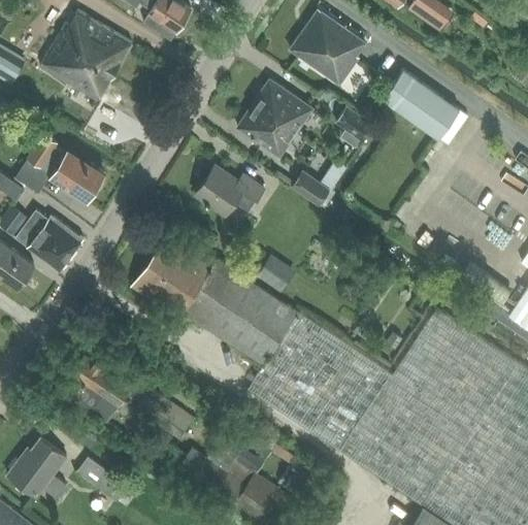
[(170,41),(191,10),(175,0),(121,0),(136,9),(139,5),(150,11),(142,23),(170,41)]
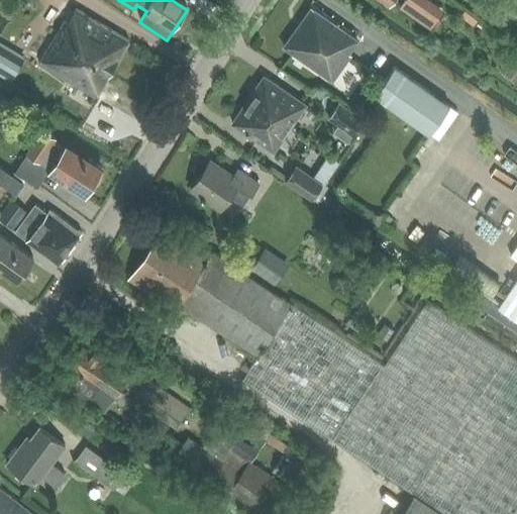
[(395,0),(377,0),(389,8),(395,0)]
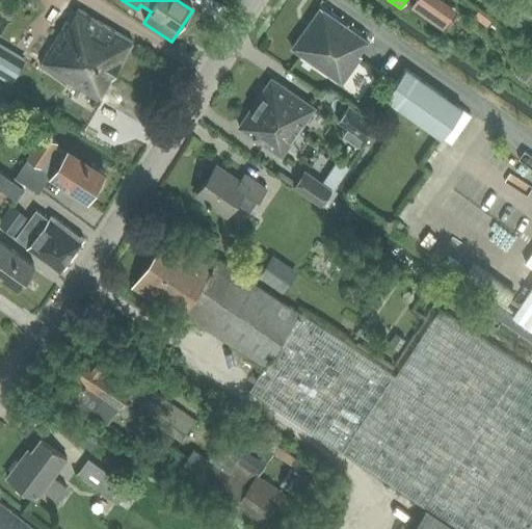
[(437,0),(417,0),(416,3),(409,12),(435,31),(442,23),(450,29),(457,18),(450,12),(452,9),(437,0)]
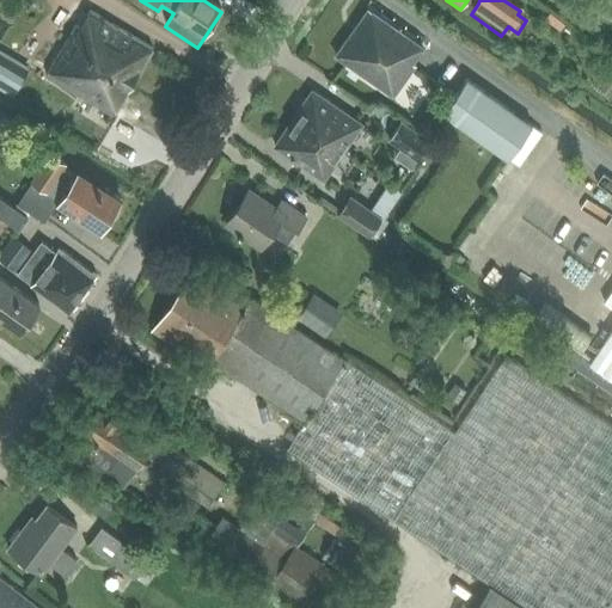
[(372,7),(335,59),(392,99),(418,63),(414,61),(426,45),(372,7)]
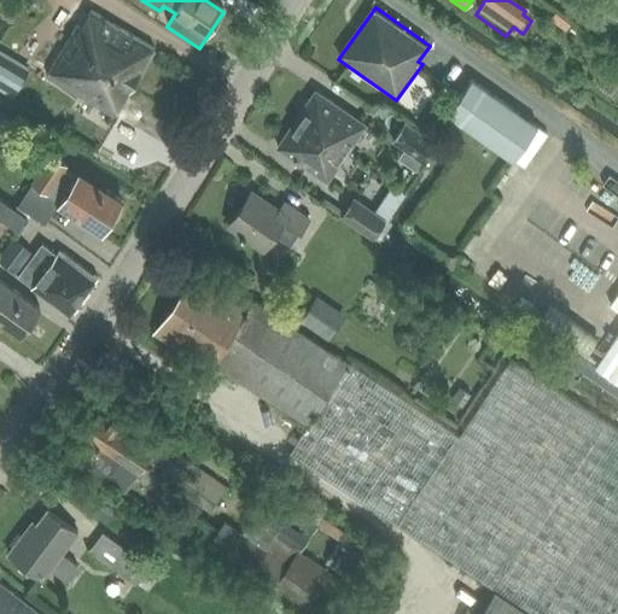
[(114,120),(153,52),(91,15),(80,31),(76,29),(46,80),(114,120)]
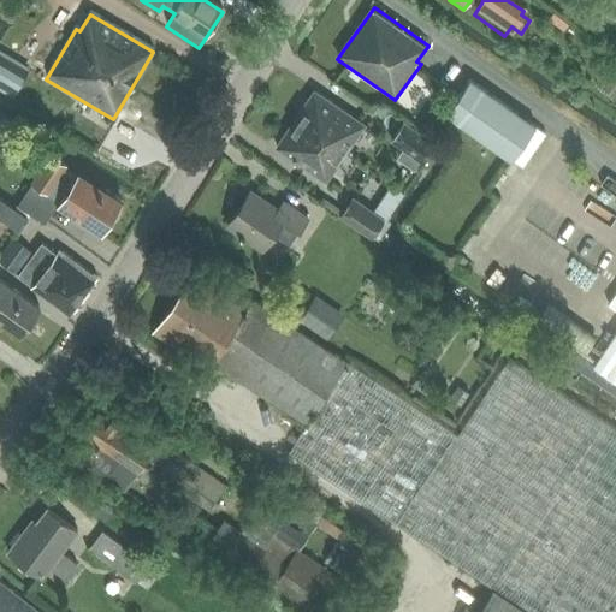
[(0,53),(0,90),(15,100),(31,71),(0,53)]
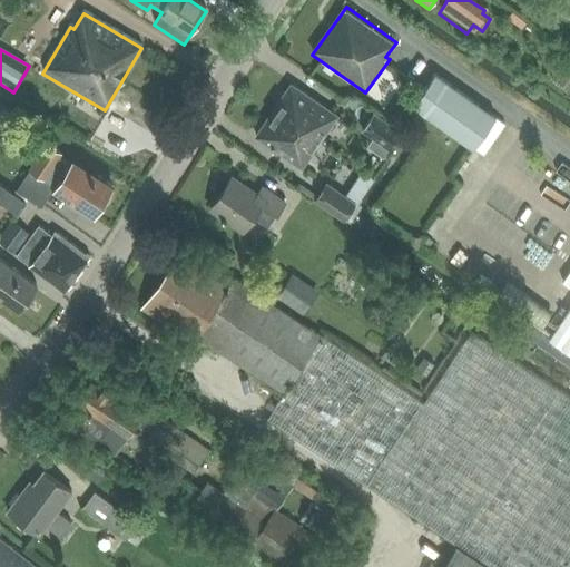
[(440,71),(413,108),(472,150),(499,113),(440,71)]
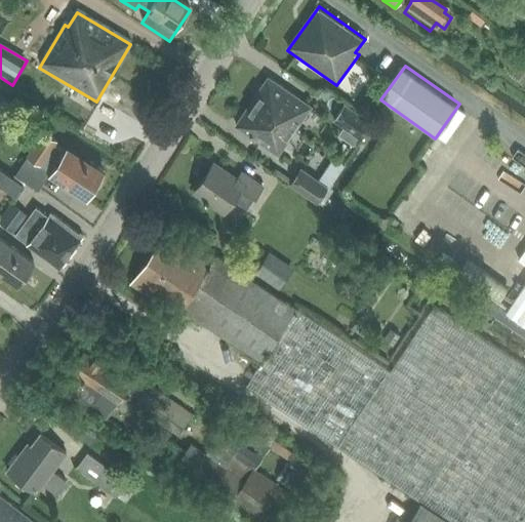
[(268,80),(251,104),(294,132),(310,109),(268,80)]
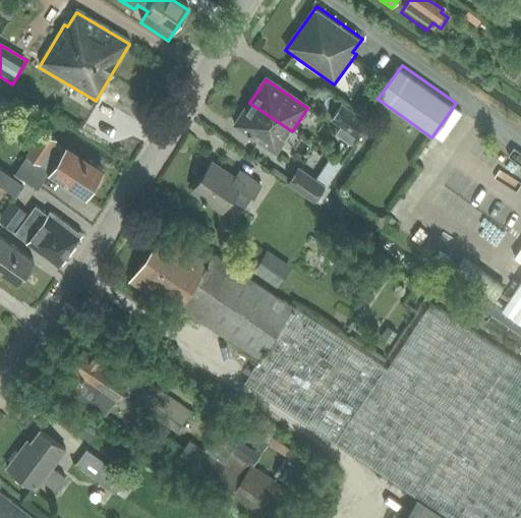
[(292,131),(249,103),(233,126),(276,156),(292,131)]
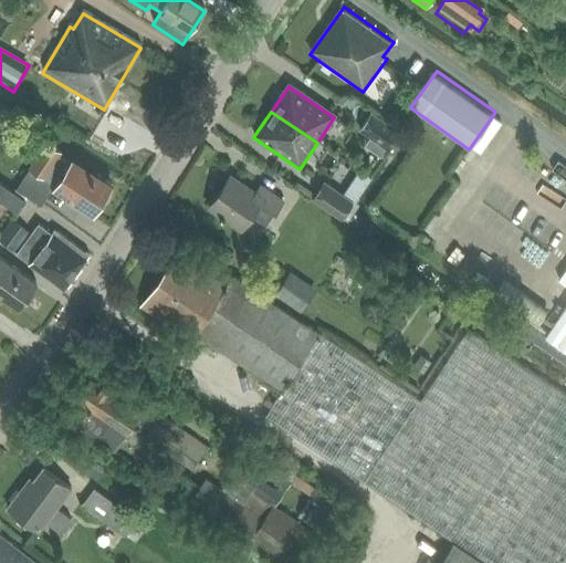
[(399,136),(373,117),(362,133),(388,152),(399,136)]
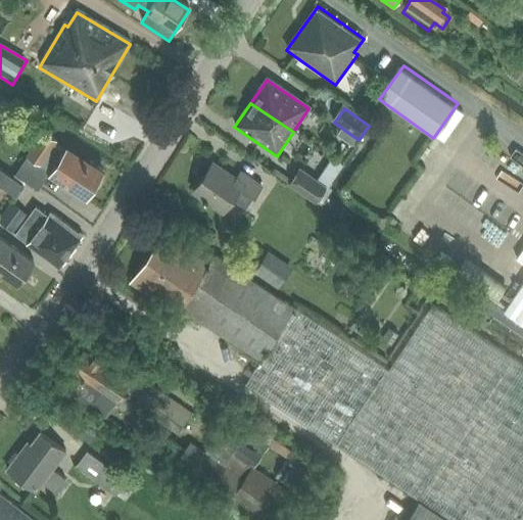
[(458,110),(434,137),(439,142),(463,115),(458,110)]
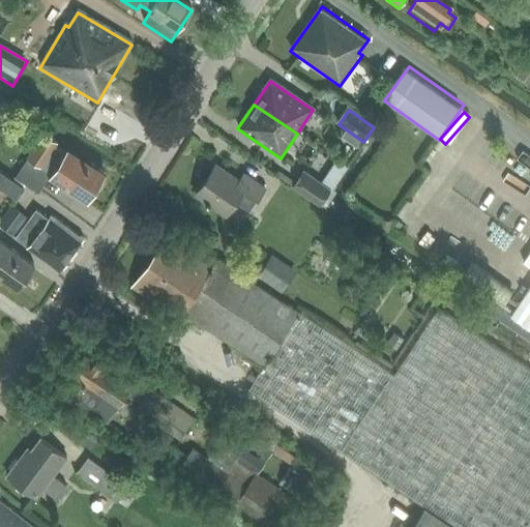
[(38,195),(50,175),(61,182),(59,186),(72,195),(75,192),(89,201),(104,179),(101,177),(104,174),(91,166),(88,169),(76,162),(54,147),(57,143),(43,135),(15,179),(38,195)]
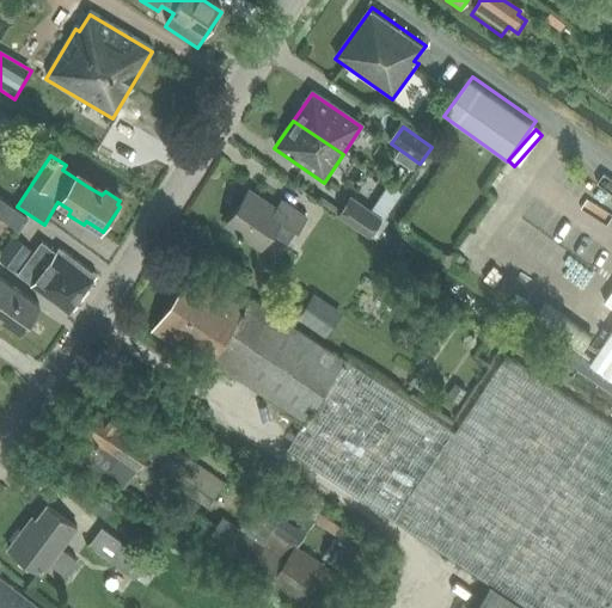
[(600,214),(610,197),(557,166),(548,183),(600,214)]
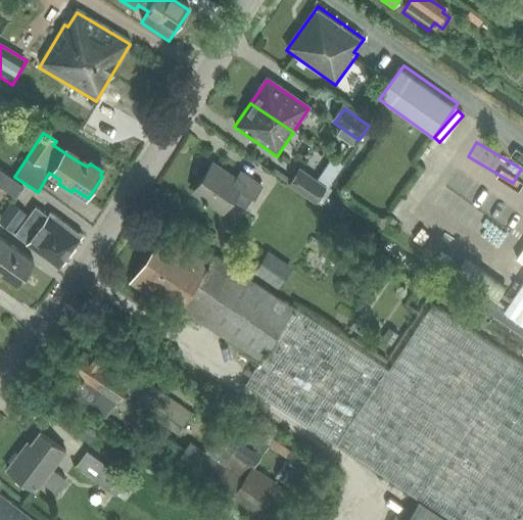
[(245,210),(260,188),(240,174),(236,181),(212,164),(192,193),(223,215),(232,201),(245,210)]
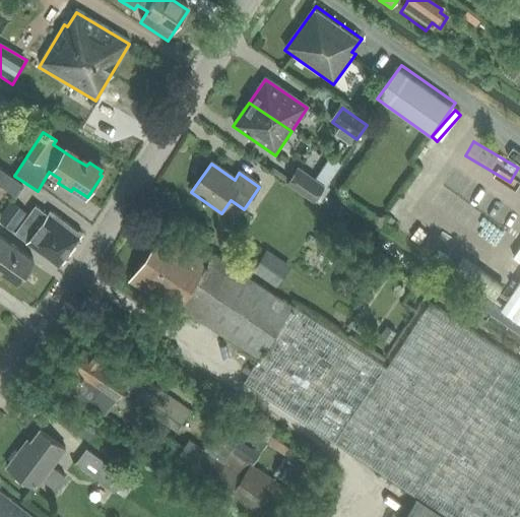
[(0,186),(16,198),(23,188),(0,170),(0,186)]
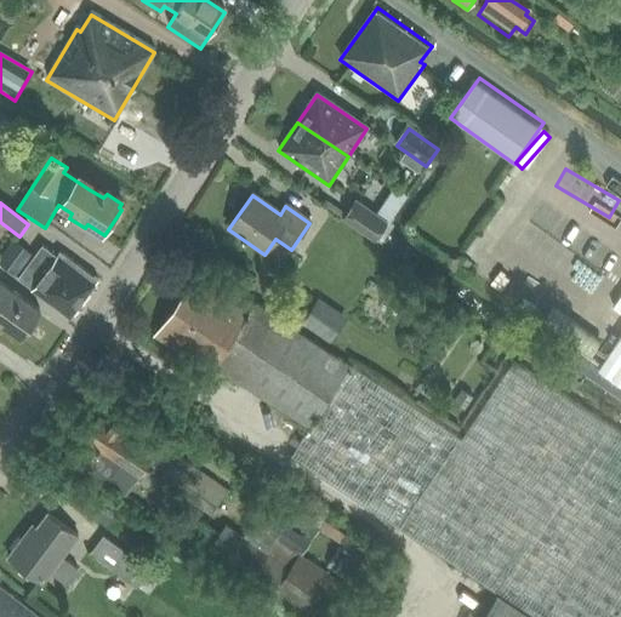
[(376,243),(387,226),(355,204),(343,221),(376,243)]
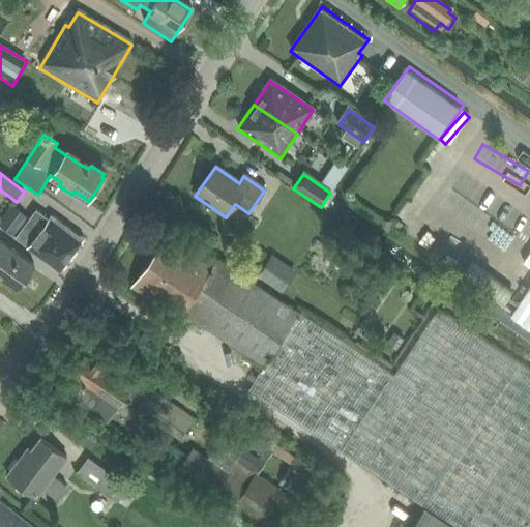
[(0,229),(11,238),(26,220),(10,208),(0,221),(0,229)]
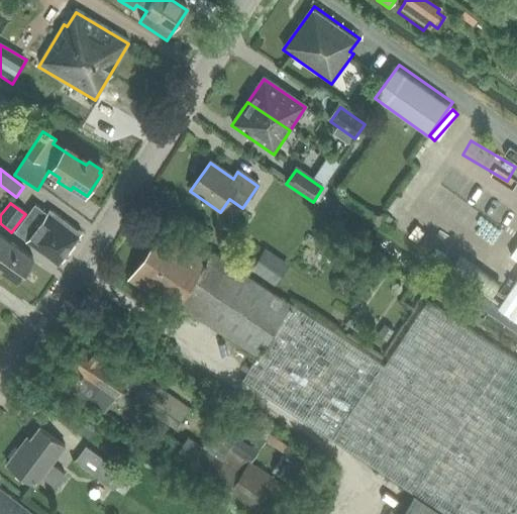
[(34,206),(27,216),(14,233),(58,266),(81,235),(49,211),(46,215),(34,206)]
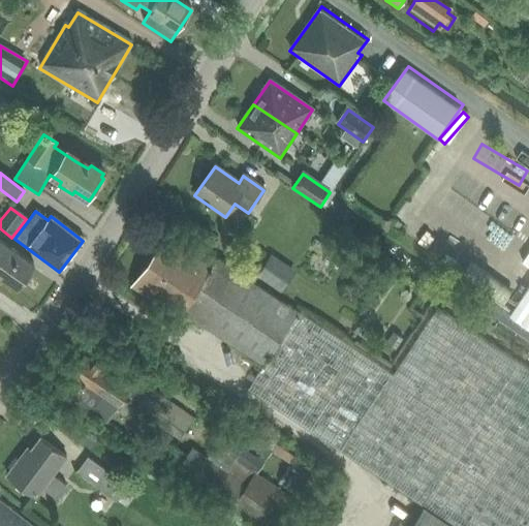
[(252,270),(244,264),(235,258),(227,269),(216,261),(211,269),(165,238),(131,288),(178,319),(183,313),(262,367),(297,315),(245,280),(252,270)]
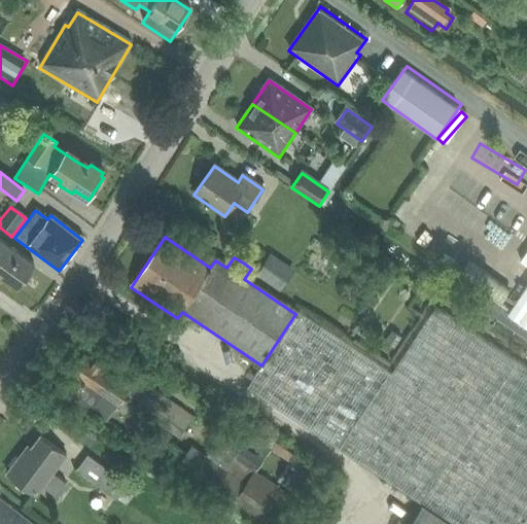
[(0,277),(16,289),(33,266),(0,242),(0,277)]
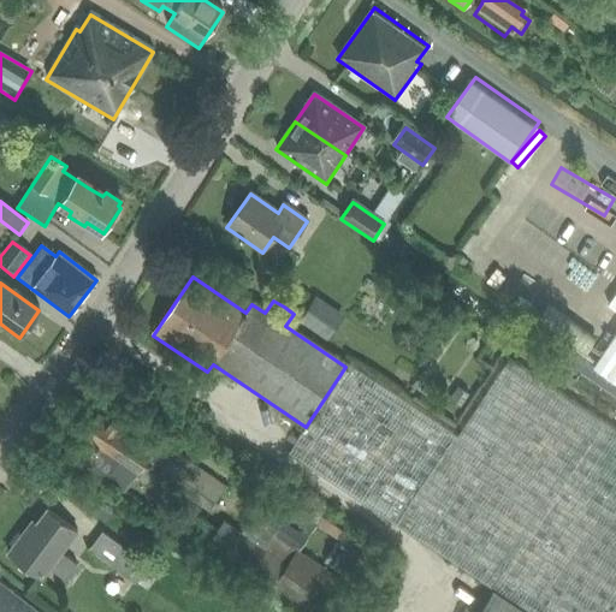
[(297,325),(326,344),(342,321),(314,301),(297,325)]
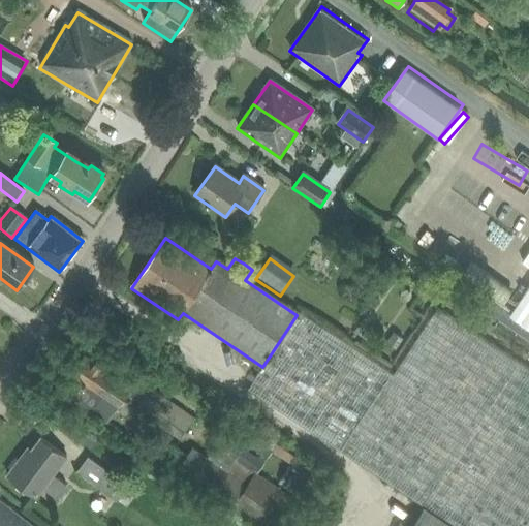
[(528,289),(509,317),(528,331),(528,289)]
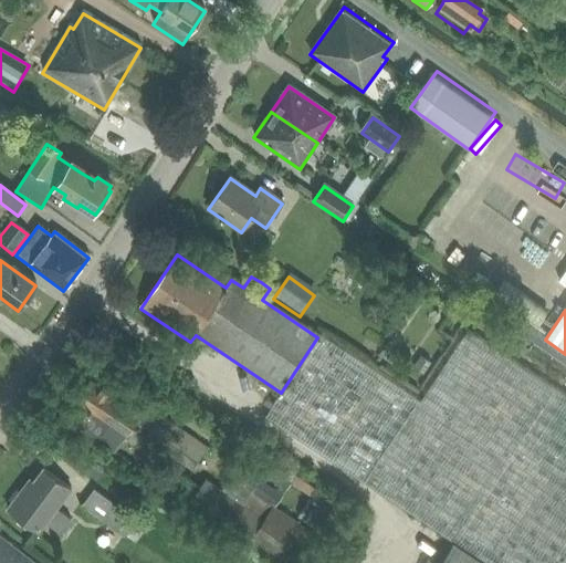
[(421,403),(317,337),(281,393),(265,419),(454,544),(481,562),(565,562),(565,396),(468,332),(421,403)]
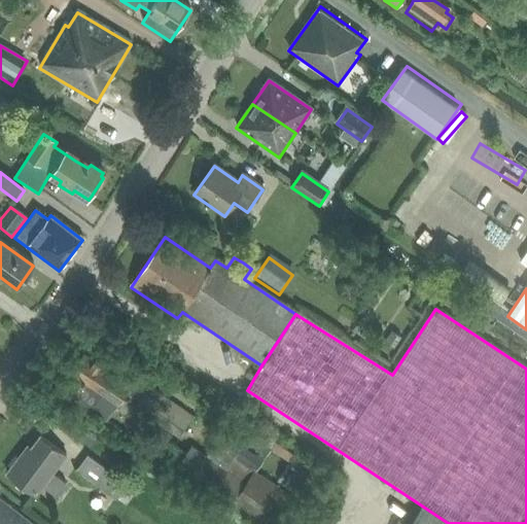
[(381,358),(391,345),(370,327),(359,341),(381,358)]
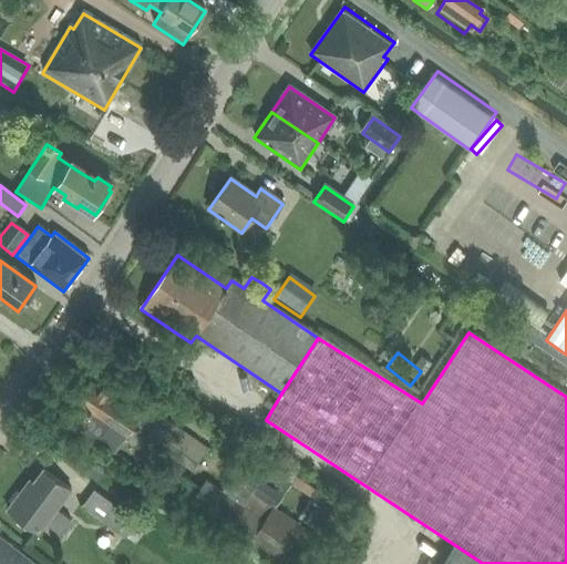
[(76,403),(88,411),(86,413),(89,414),(79,430),(115,453),(135,423),(136,424),(130,436),(154,452),(157,448),(194,473),(208,451),(145,408),(140,416),(91,382),(76,403)]
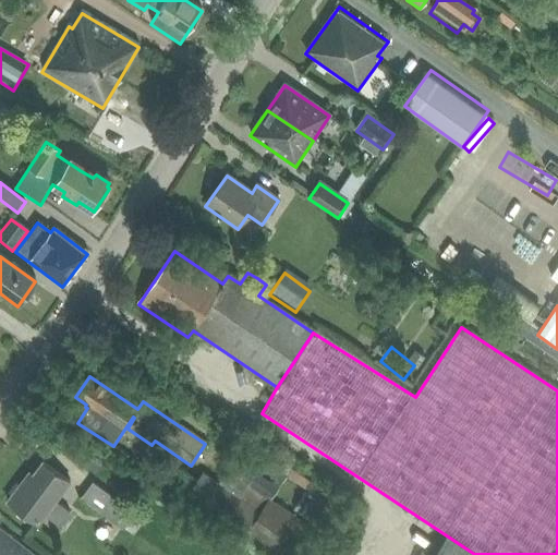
[(262,463),(255,473),(239,499),(220,487),(203,475),(193,490),(210,502),(204,513),(249,541),(268,554),(286,554),(305,521),(273,502),(284,480),(295,486),(301,479),(289,471),(294,463),(277,453),(273,460),(263,454),(257,461),(262,463)]
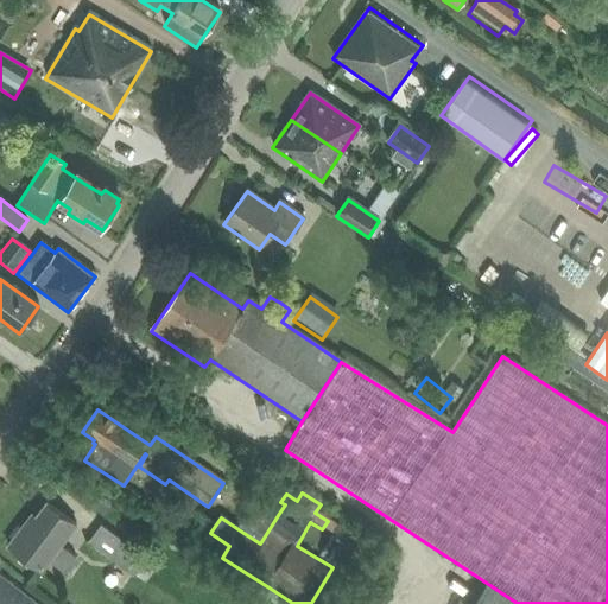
[(64,574),(75,559),(61,547),(76,527),(46,504),(30,527),(25,525),(7,547),(42,572),(49,563),(64,574)]
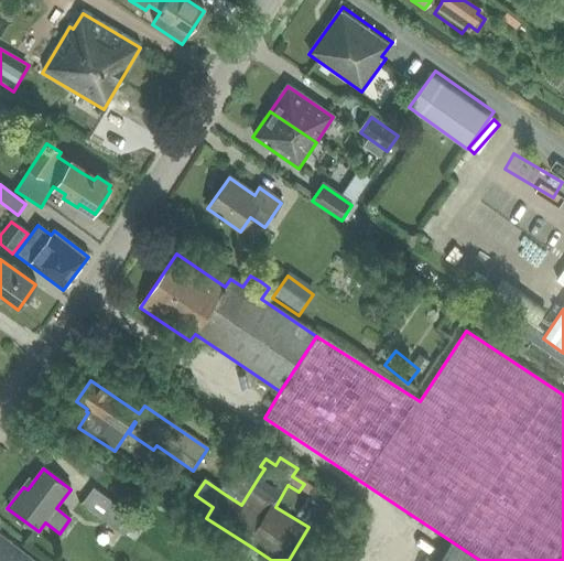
[(80,506),(123,538),(137,520),(94,488),(80,506)]
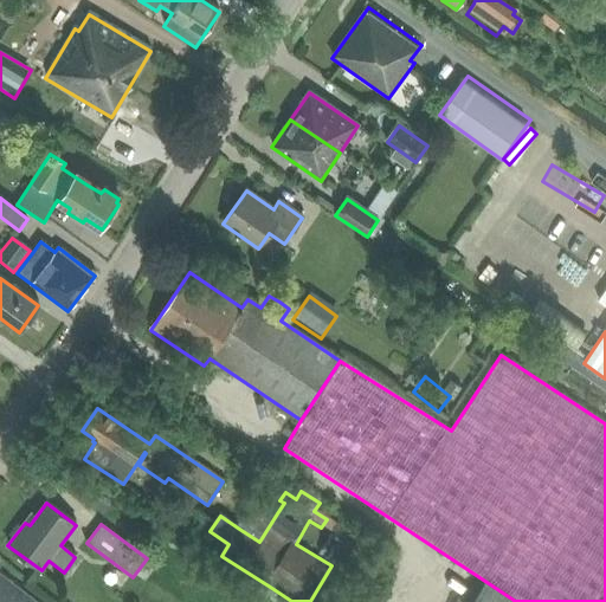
[(34,601),(0,575),(0,601),(34,601)]
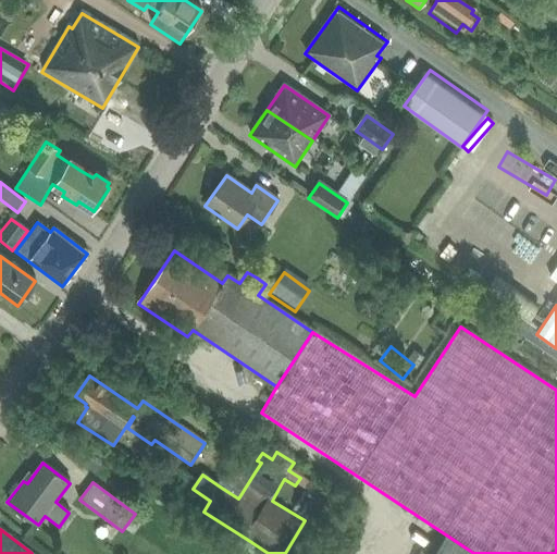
[(473,553),(447,536),(434,553),(473,553)]
